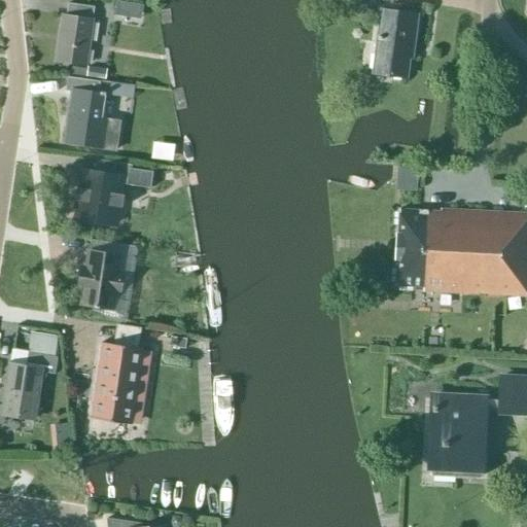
[(116,0),(113,15),(127,18),(130,3),(127,2),(116,0)]
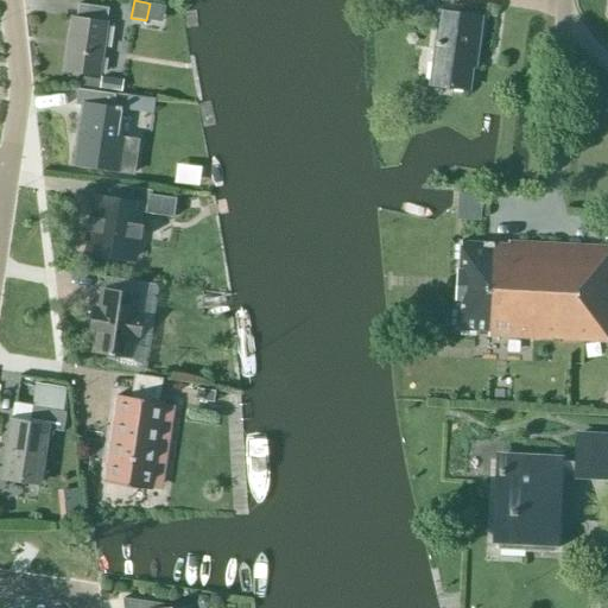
[(407,0),(407,10),(430,12),(431,0),(455,0),(457,0),(407,0)]
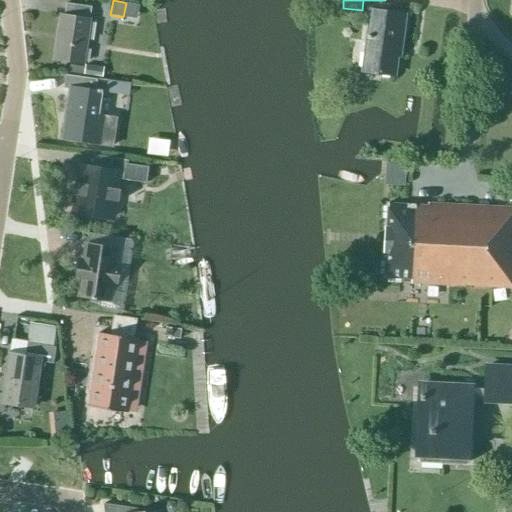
[(54,59),(83,63),(91,7),(66,3),(64,15),(61,15),(54,59)]
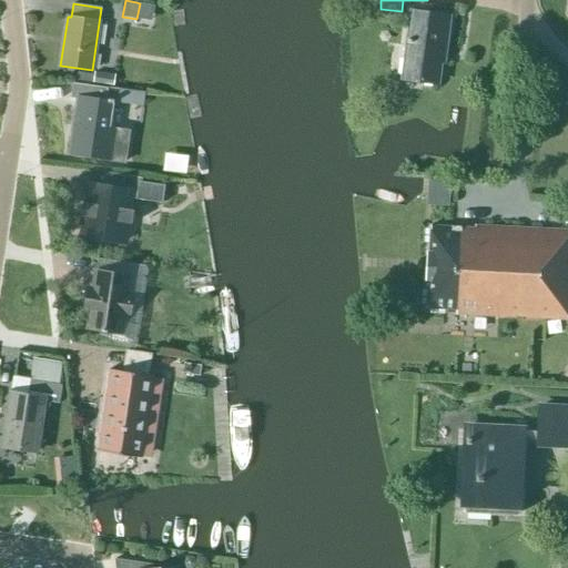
[(445,52),(447,29),(449,17),(412,12),(404,79),(438,82),(442,52),(445,52)]
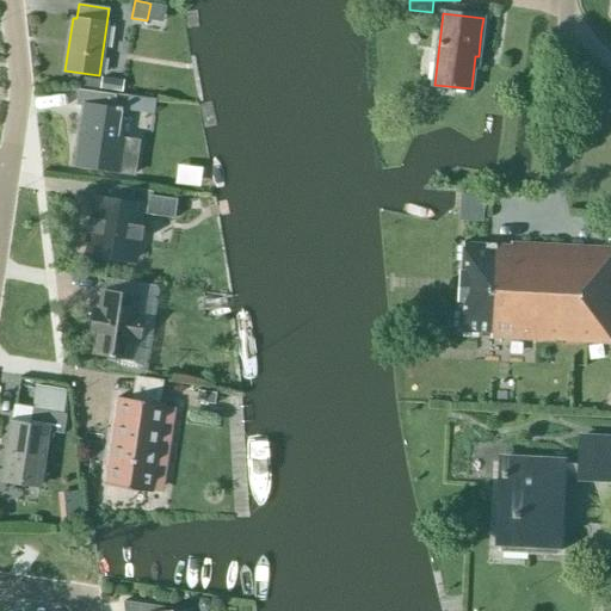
[(99,88),(99,90),(110,91),(112,79),(102,78),(100,80),(99,88)]
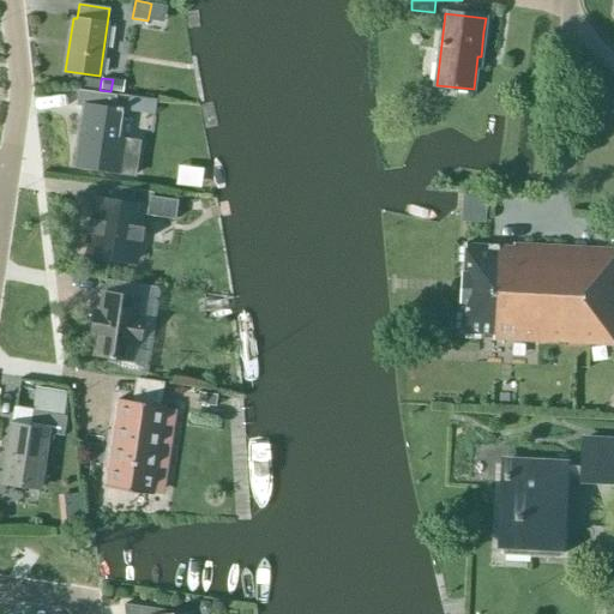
[(137,174),(142,144),(116,140),(120,112),(122,112),(122,108),(118,108),(118,109),(114,109),(116,95),(78,90),(76,106),(84,107),(76,166),(112,172),(112,170),(137,174)]
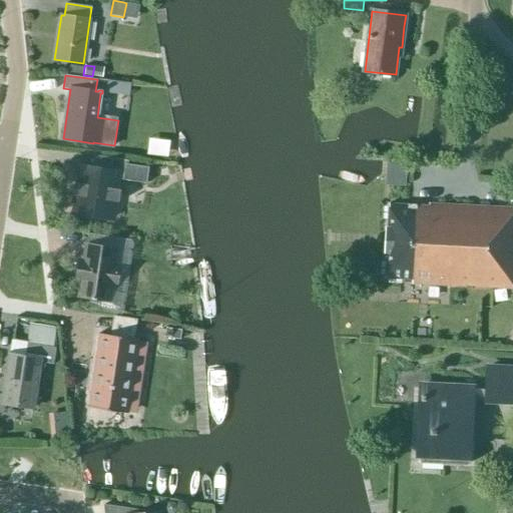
[(110,169),(78,164),(76,180),(73,180),(71,193),(74,194),(72,210),(111,216),(114,199),(117,200),(119,187),(116,186),(117,176),(144,181),(147,165),(112,159),(110,169)]
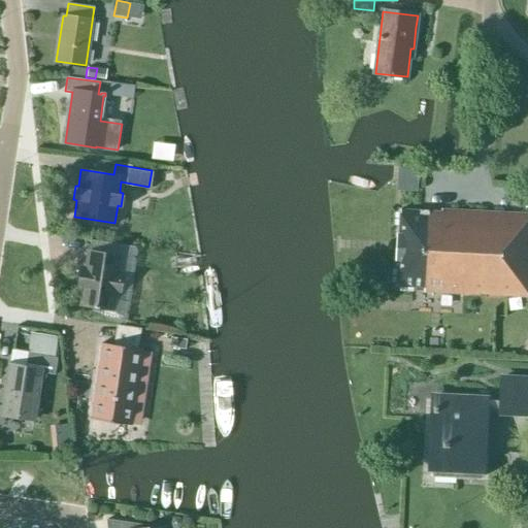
[(418,168),(402,167),(401,190),(417,191),(418,168)]
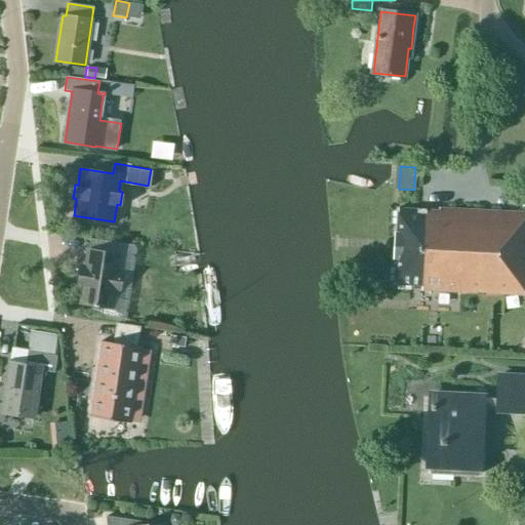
[(421,286),(420,290),(524,294),(524,233),(524,221),(524,212),(438,208),(438,211),(397,209),(394,284),(421,286)]
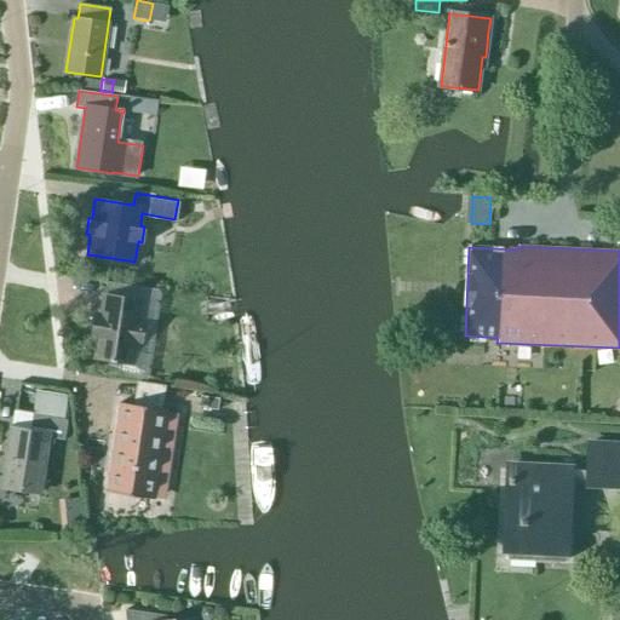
[(147,320),(142,320),(144,300),(103,296),(101,313),(95,311),(91,339),(96,340),(93,360),(135,366),(137,346),(143,348),(147,320)]
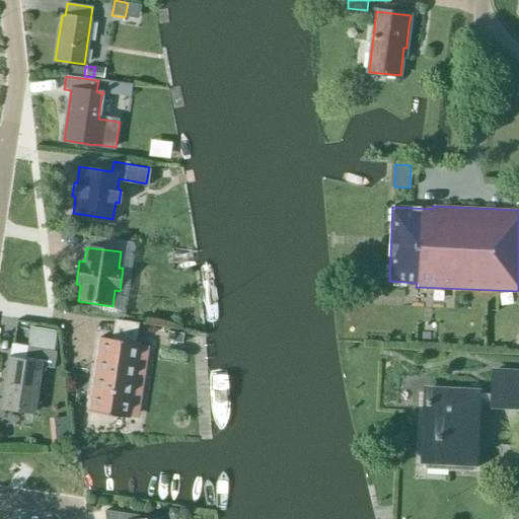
[(3,402),(2,408),(33,413),(34,402),(39,378),(40,366),(54,368),(56,352),(54,352),(57,331),(29,326),(26,346),(26,347),(24,361),(20,360),(9,359),(3,402)]
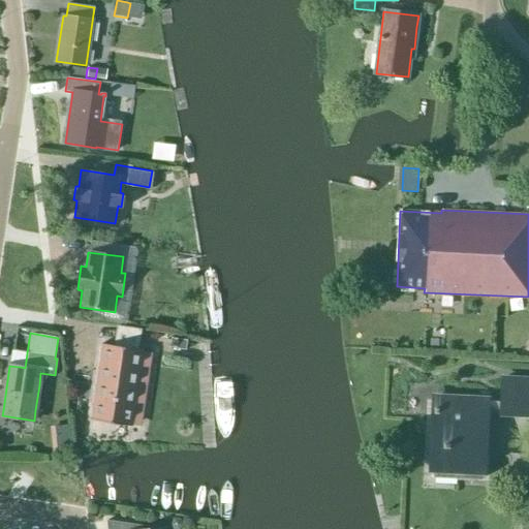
[(170,337),(168,347),(185,350),(187,340),(170,337)]
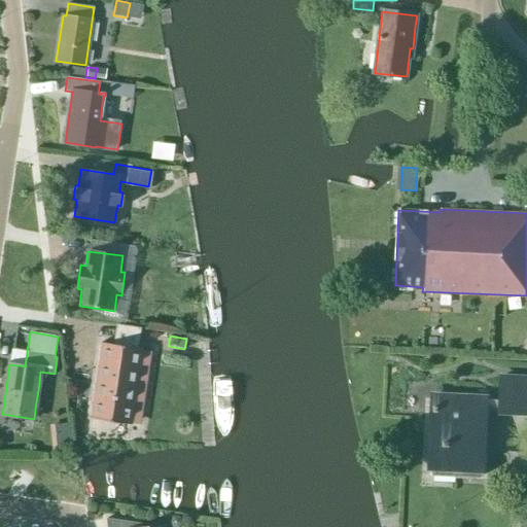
[(93,418),(131,424),(141,349),(103,344),(93,418)]
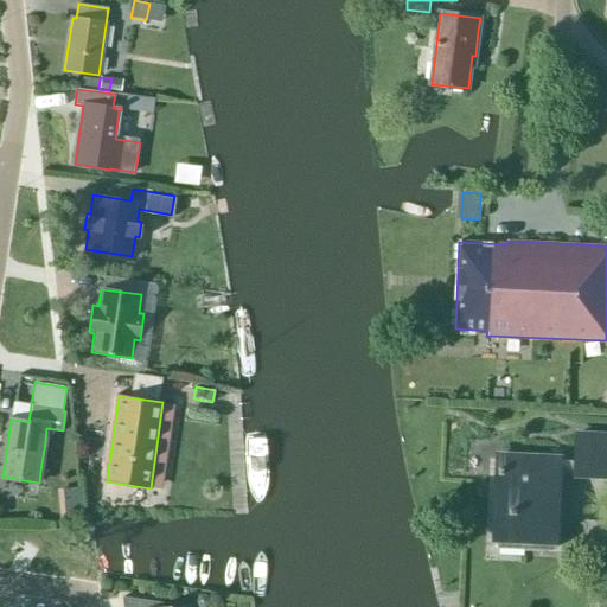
[(500,474),(496,548),(550,550),(551,550),(553,550),(554,549),(555,548),(556,547),(556,545),(556,543),(556,542),(555,541),(554,540),(553,538),(550,538),(554,473),(606,475),(606,436),(575,435),(574,461),(496,457),(496,459),(500,459),(500,468),(498,468),(498,474),(500,474)]
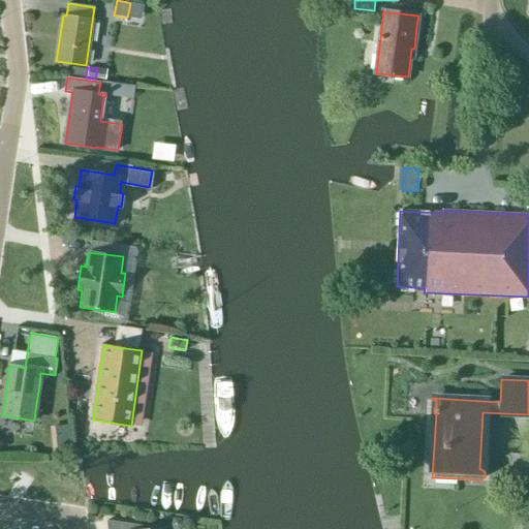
[(67,425),(54,427),(57,453),(70,452),(67,425)]
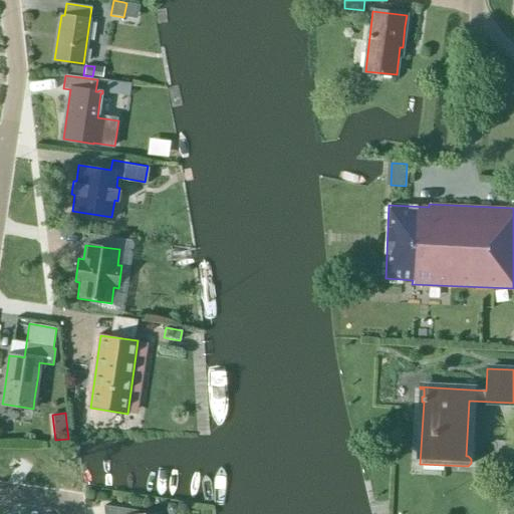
All buildings are outlined.
